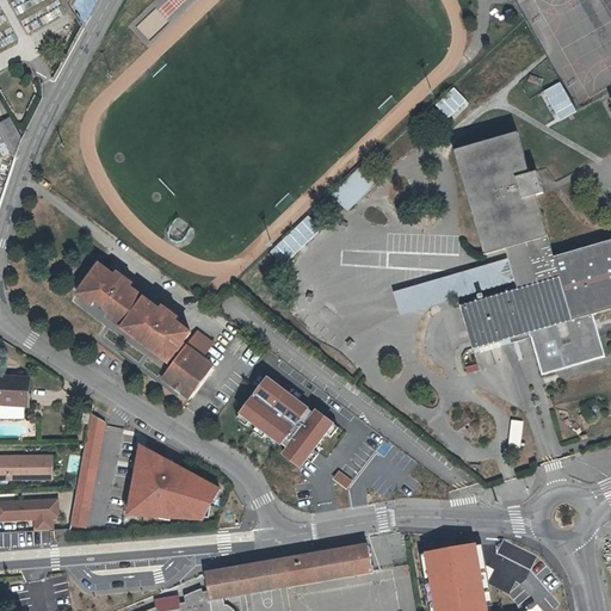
[(136,28),(149,39),(167,20),(154,8),(136,28)]
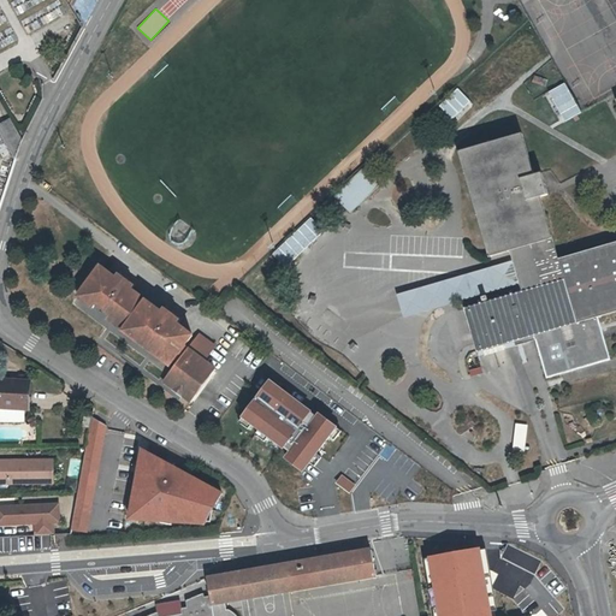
[(546,89),(537,73),(523,82),(533,98),(546,89)]
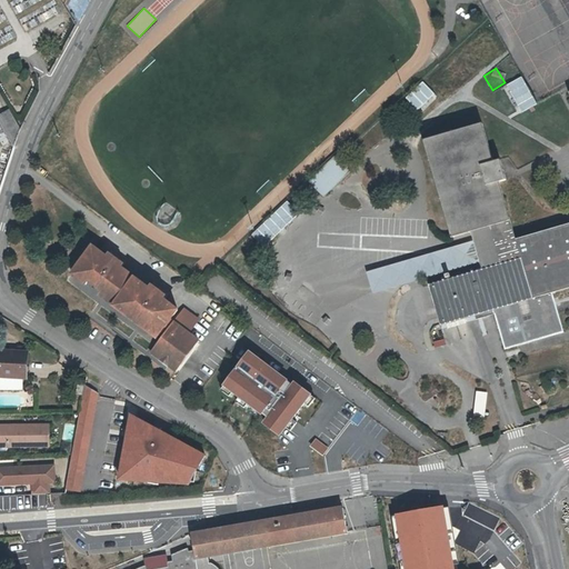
[(518,113),(536,105),(520,76),(503,85),(518,113)]
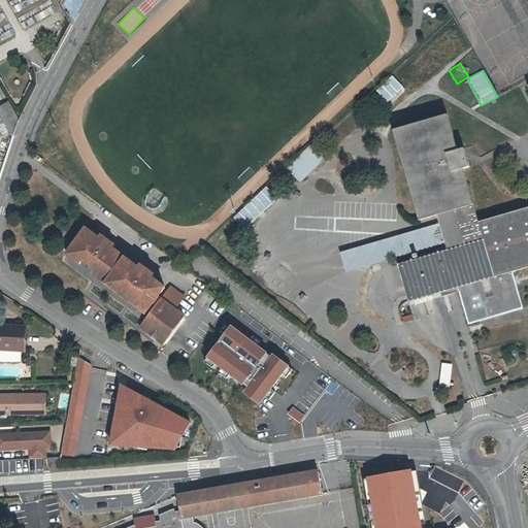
[(376,90),(389,104),(404,91),(392,76),(376,90)]
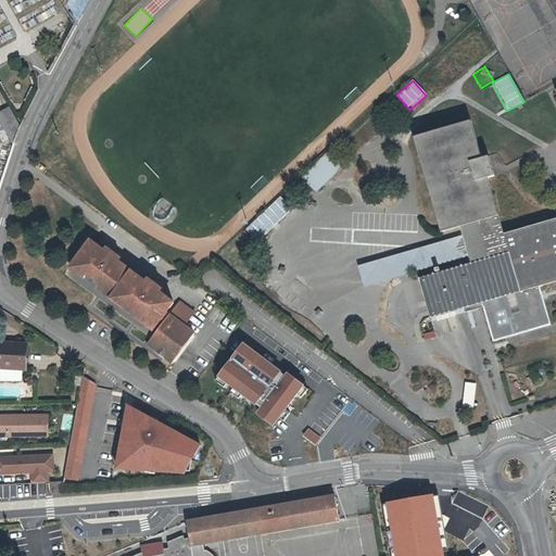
[(20,130),(8,111),(0,114),(0,116),(15,142),(20,130)]
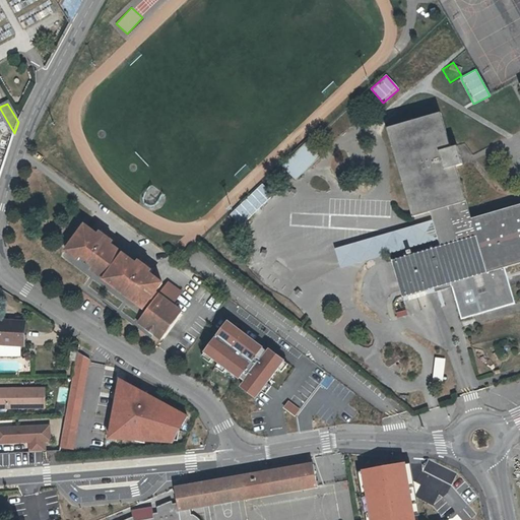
[(427,211),(430,221),(436,241),(437,246),(396,257),(406,294),(455,279),(465,315),(518,300),(508,264),(519,260),(519,202),(473,215),(459,165),(465,163),(460,144),(454,146),(445,112),(392,126),(417,214),(427,211)]
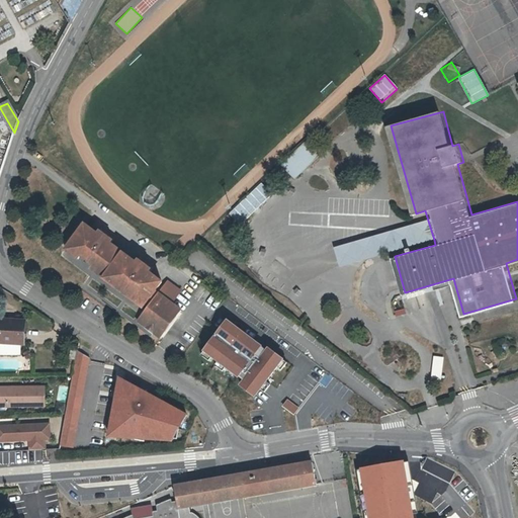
[(292,179),(321,153),(308,139),(279,165),(292,179)]
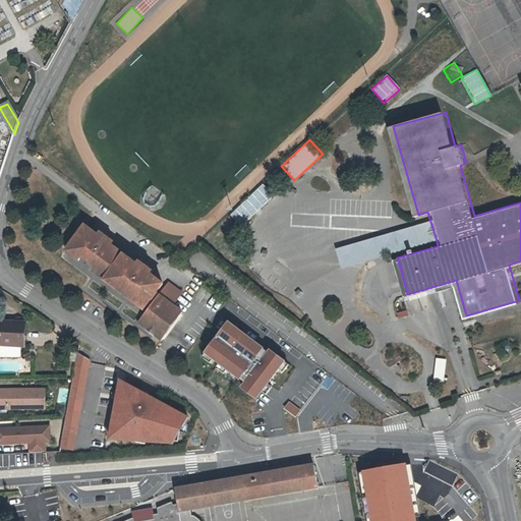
[(240,227),(273,196),(263,184),(230,215),(240,227)]
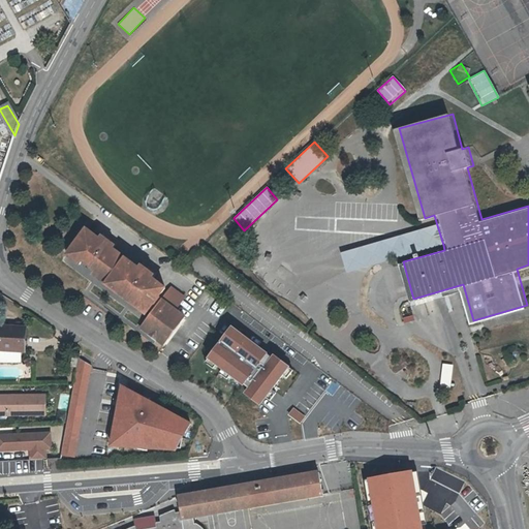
[(120,254),(80,227),(59,256),(98,284),(120,254)]
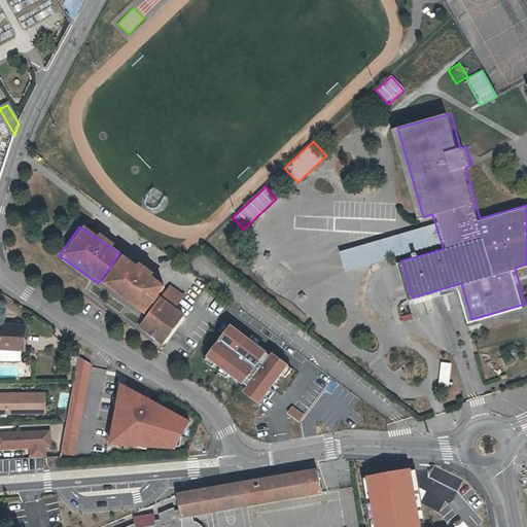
[(163,285),(119,254),(98,284),(141,315),(163,285)]
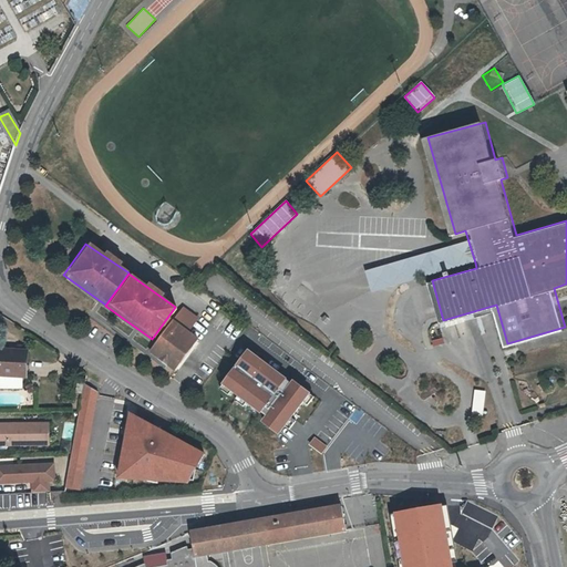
[(198,318),(183,307),(173,319),(188,331),(198,318)]
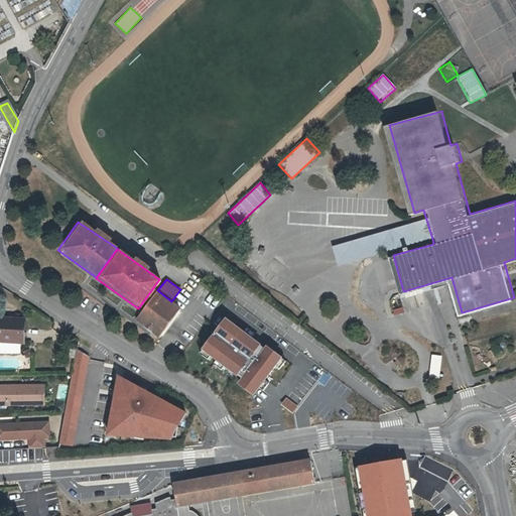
[(179,308),(155,291),(134,320),(157,339),(179,308)]
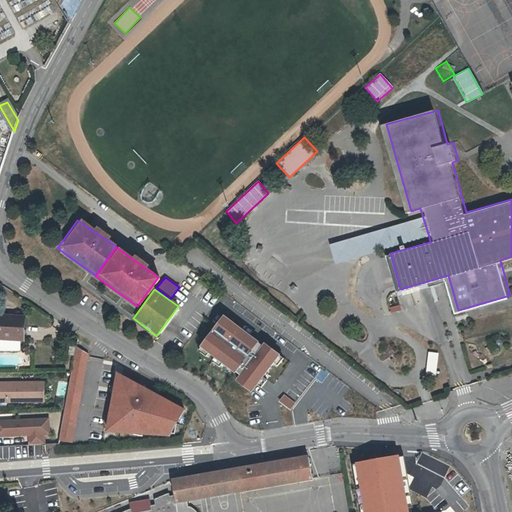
[(0,316),(0,339),(22,341),(25,319),(0,316)]
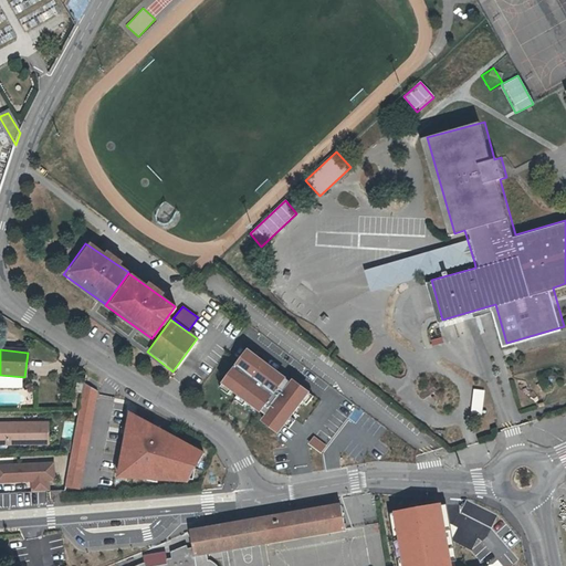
[(283,378),(243,349),(217,385),(257,415),(283,378)]
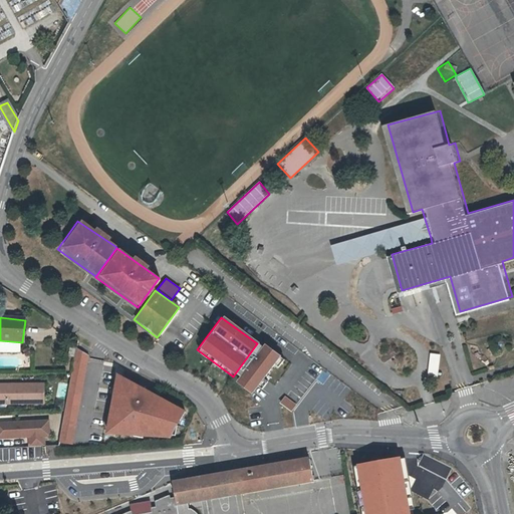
[(278,357),(262,345),(233,382),(249,396),(278,357)]
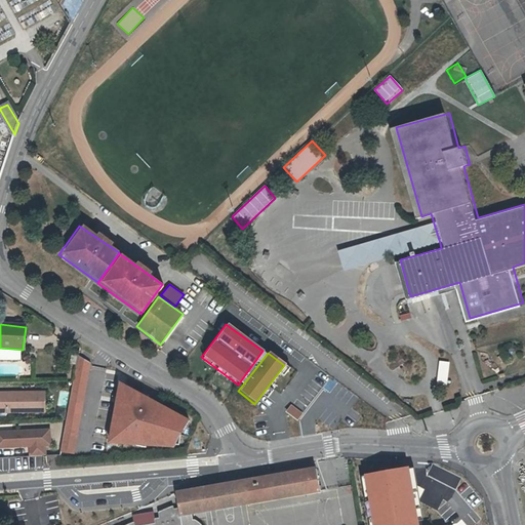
[(58,451),(74,454),(90,360),(75,357),(58,451)]
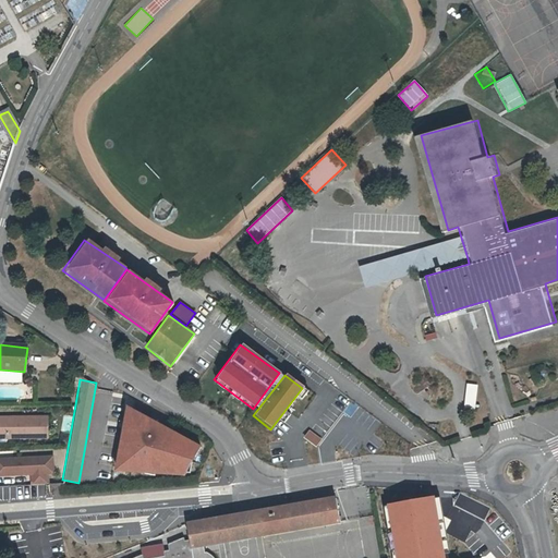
[(463,408),(475,409),(476,384),(464,384),(463,408)]
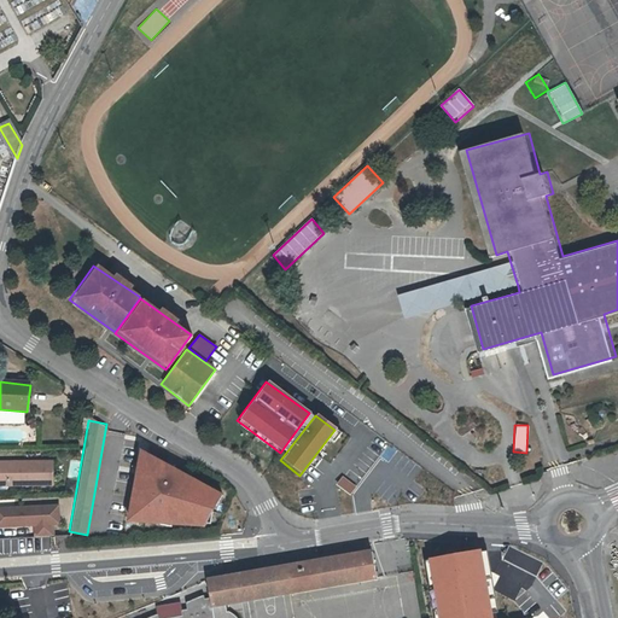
[(140,452),(128,520),(161,523),(162,517),(170,519),(170,523),(204,525),(207,512),(216,493),(140,452)]
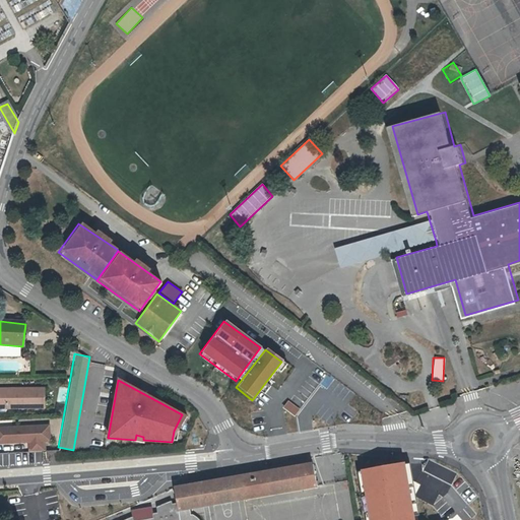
[(0,388),(0,403),(7,403),(7,408),(46,408),(47,388),(0,388)]
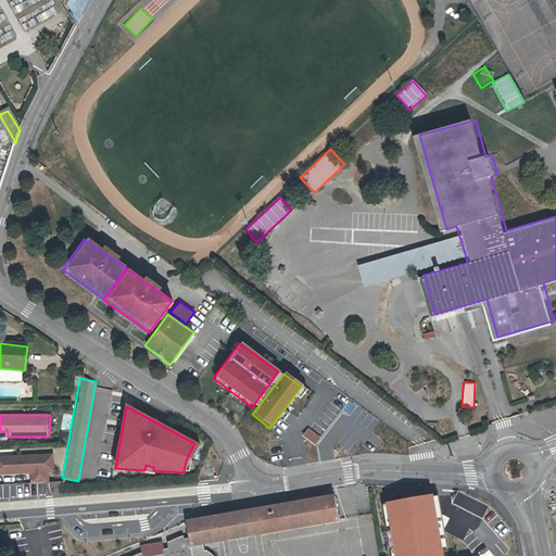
[(306,428),(301,437),(314,445),(319,437),(306,428)]
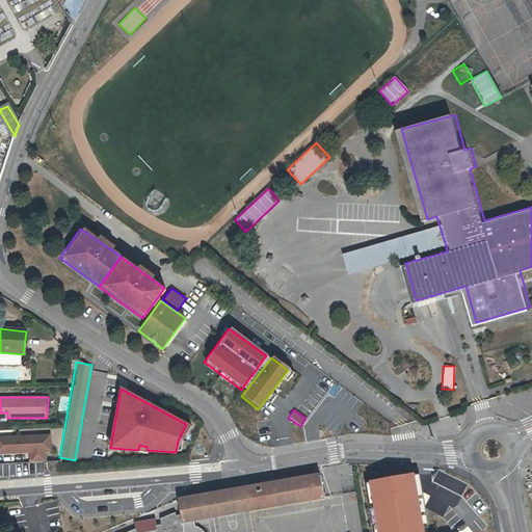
[(0,452),(30,452),(30,462),(46,461),(46,451),(51,451),(51,435),(0,436),(0,452)]
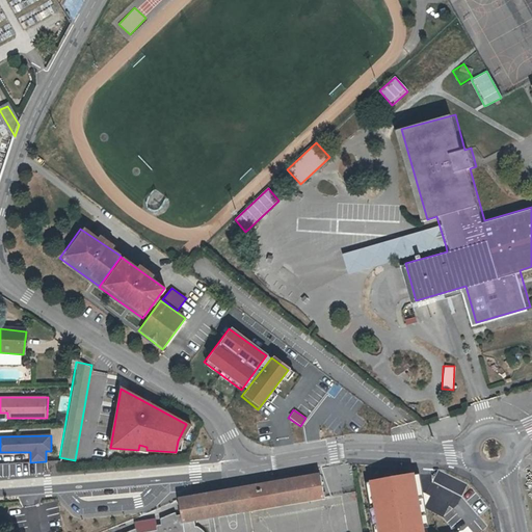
[(48,461),(49,472),(58,472),(57,461),(48,461)]
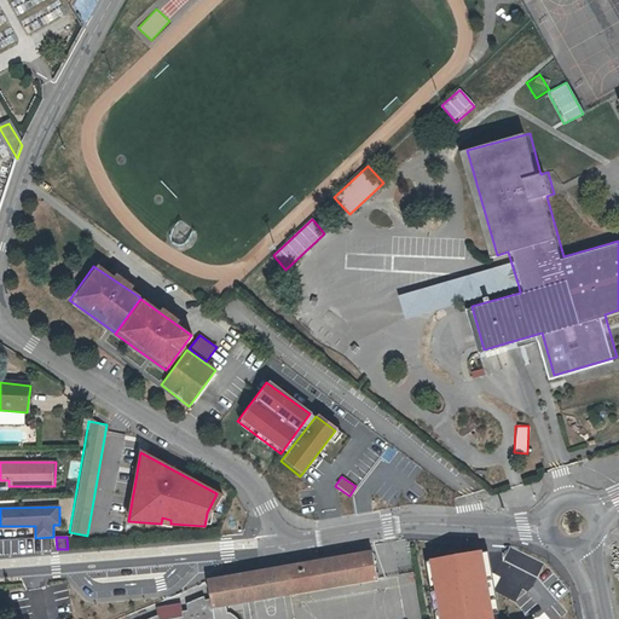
[(496,618),(484,543),(426,553),(435,618),(510,618),(505,618),(496,618)]
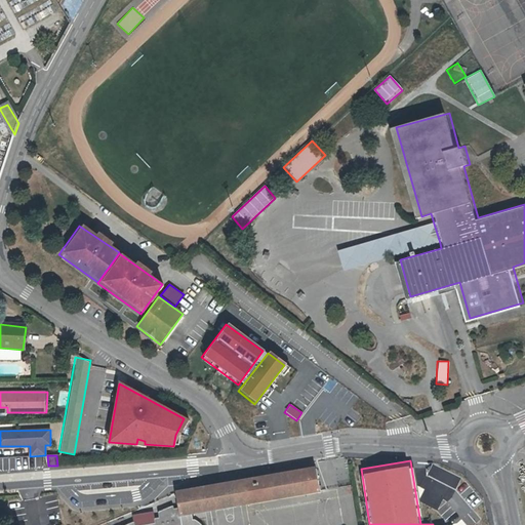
[(201,524),(200,524),(199,523),(198,522),(196,522),(195,522),(193,521),(191,521),(190,521),(188,521),(187,515),(204,512),(209,511),(321,488),(317,466),(177,493),(180,508),(174,509),(174,507),(160,512),(161,517),(136,523),(131,524),(201,524)]
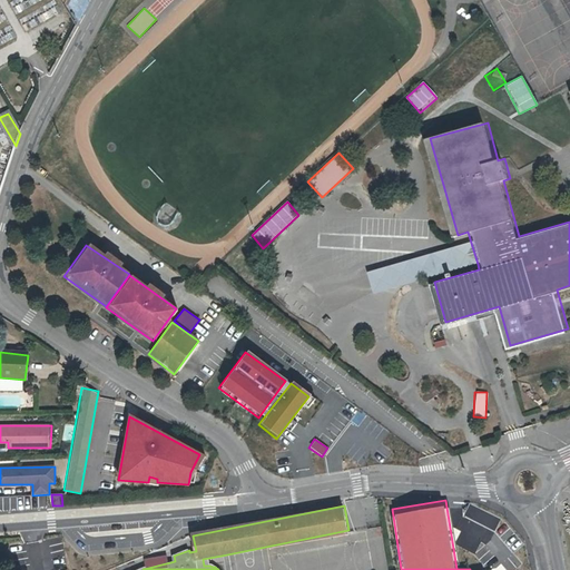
[(231,569),(227,554),(222,556),(224,569),(231,569)]
